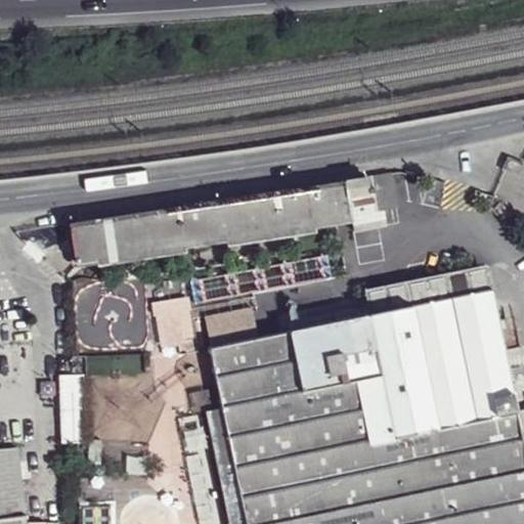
[(522,163),(510,158),(505,170),(517,175),(522,163)]
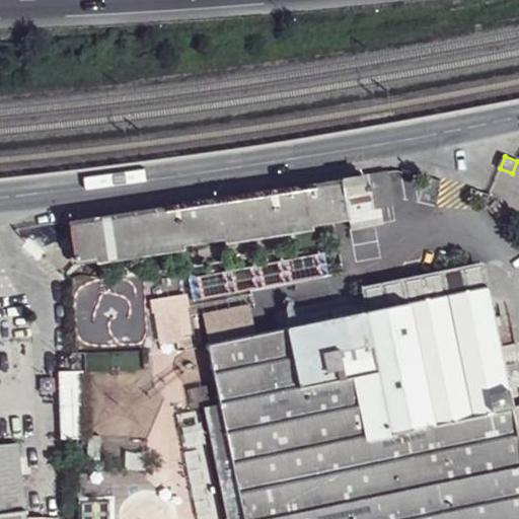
[(68,221),(72,242),(76,250),(83,256),(91,257),(97,256),(98,262),(183,248),(183,243),(229,236),(229,241),(312,229),(312,224),(349,218),(351,229),(384,224),(381,207),(394,206),(387,172),(68,221)]
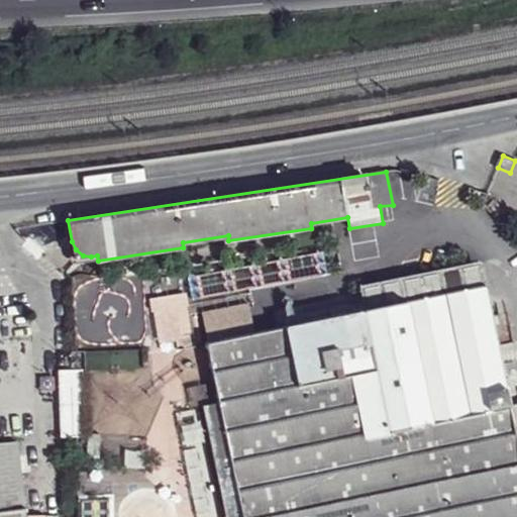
[(481,264),(360,288),(365,310),(415,300),(413,288),(432,284),(435,296),(486,286),(481,264)]
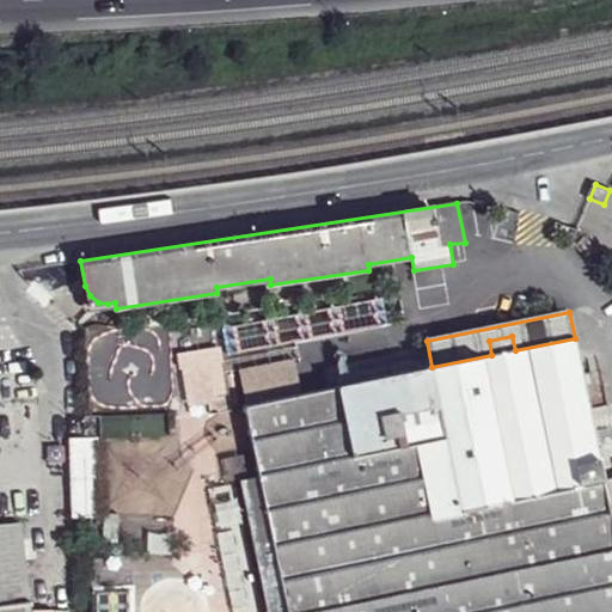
[(282,585),(288,611),(611,611),(611,477),(605,479),(582,371),(575,338),(515,350),(512,336),(489,341),(491,355),(432,367),(245,405),(252,438),(282,585)]
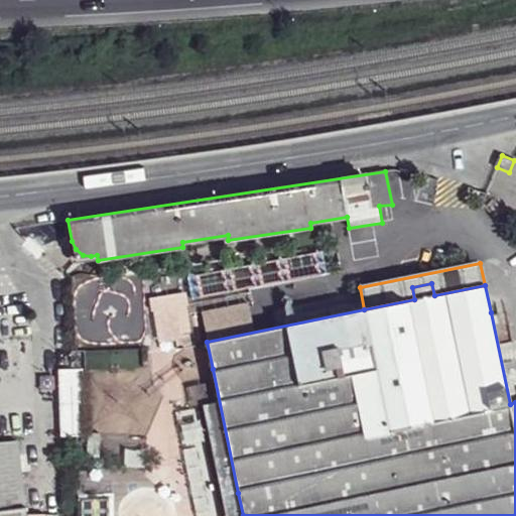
[(73,352),(73,369),(142,366),(142,349),(73,352)]
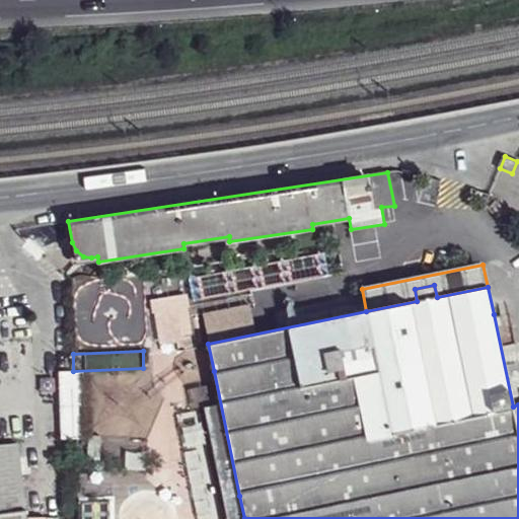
[(59,372),(60,389),(84,388),(83,371),(59,372)]
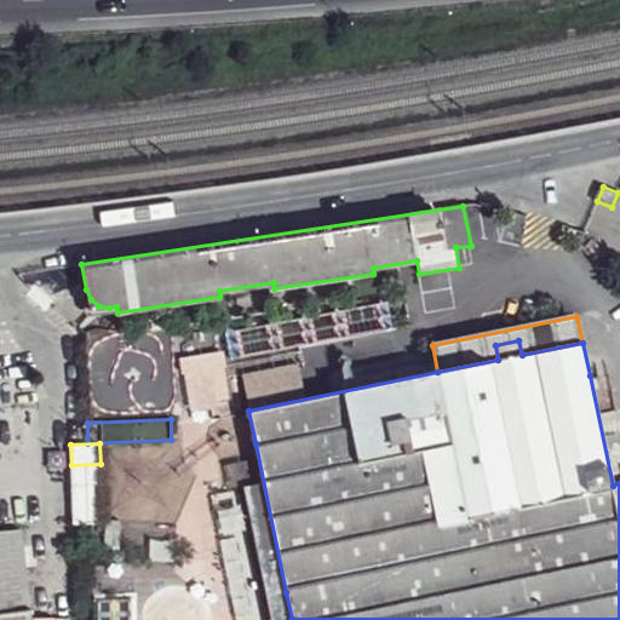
[(256,443),(235,448),(267,596),(286,592),(256,443)]
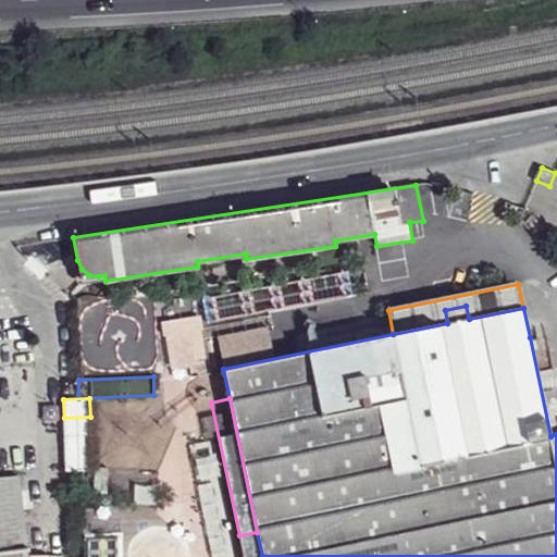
[(90,417),(64,418),(65,470),(91,469),(90,417)]
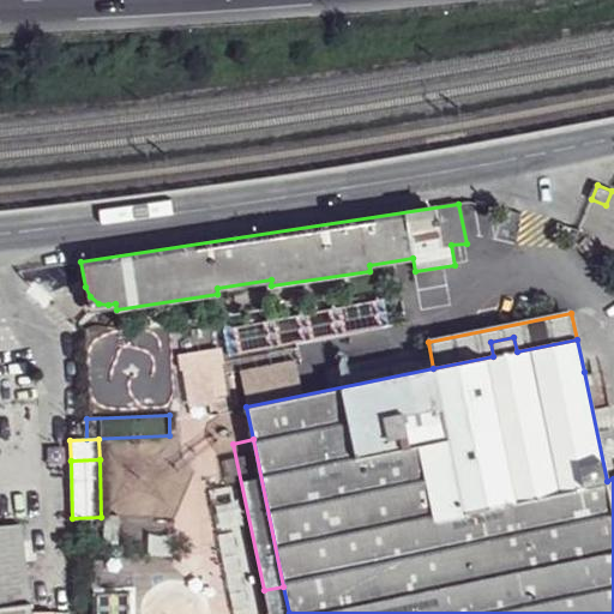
[(106,515),(104,543),(118,545),(120,516),(106,515)]
